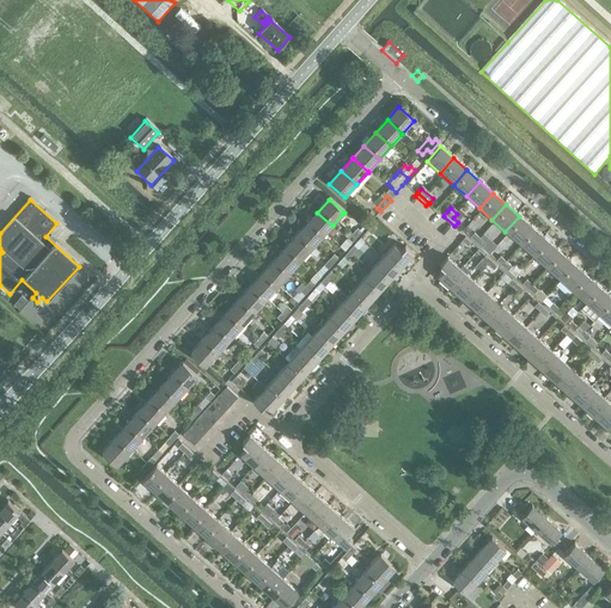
[(333,226),(317,213),(305,226),(321,239),(333,226)]
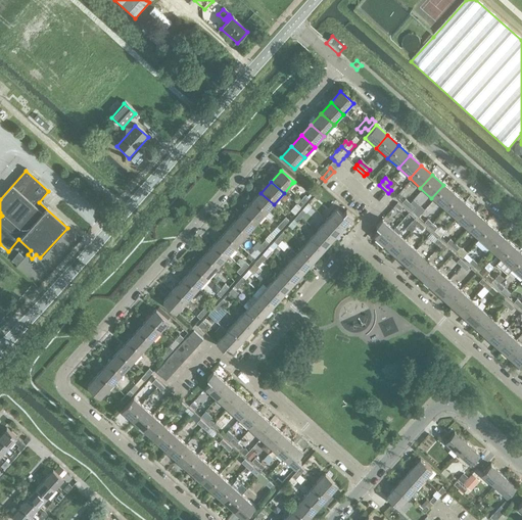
[(454,195),(443,185),(431,198),(442,207),(454,195)]
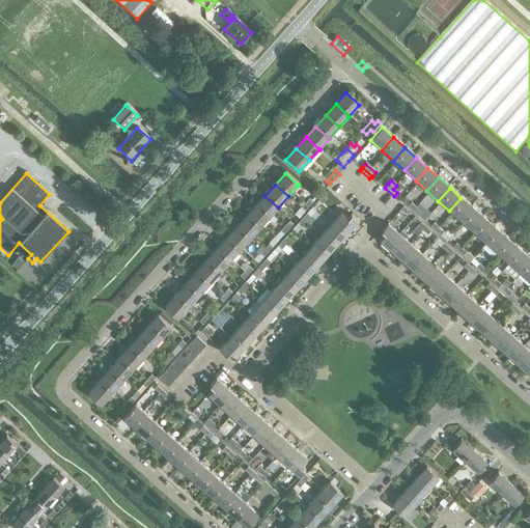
[(278,207),(265,196),(255,206),(268,219),(274,224),(277,220),(271,215),(278,207)]
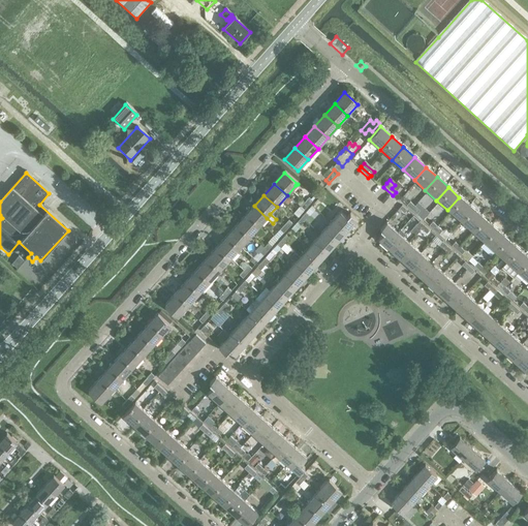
[(470,207),(459,197),(447,210),(459,220),(470,207)]
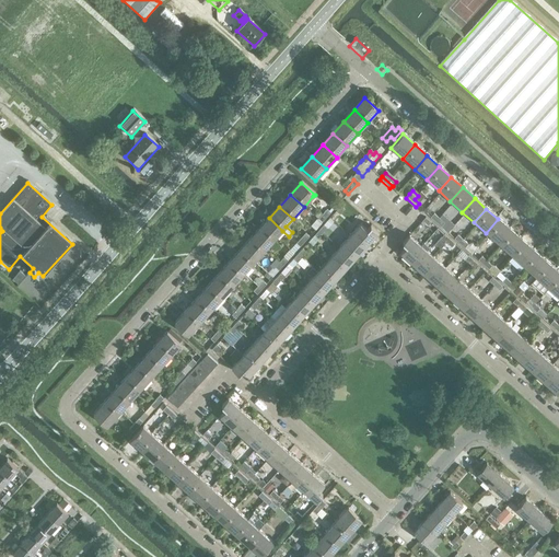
[(322,224),(321,224),(330,215),(326,211),(317,221),(316,220),(310,228),(315,232),(322,224)]
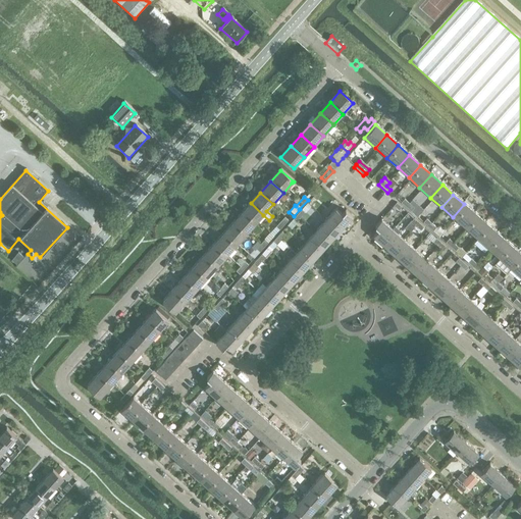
[(414,209),(409,205),(404,201),(401,204),(407,210),(410,213),(414,209)]
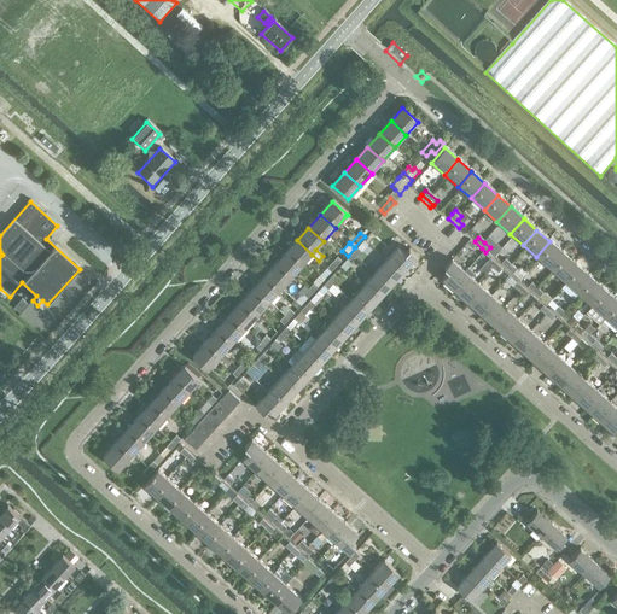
[(312,255),(297,240),(285,253),(301,268),(312,255)]
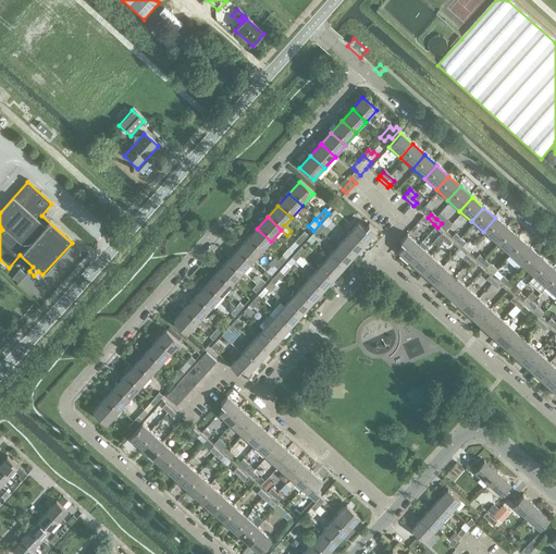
[(507,229),(495,218),(483,232),(495,243),(507,229)]
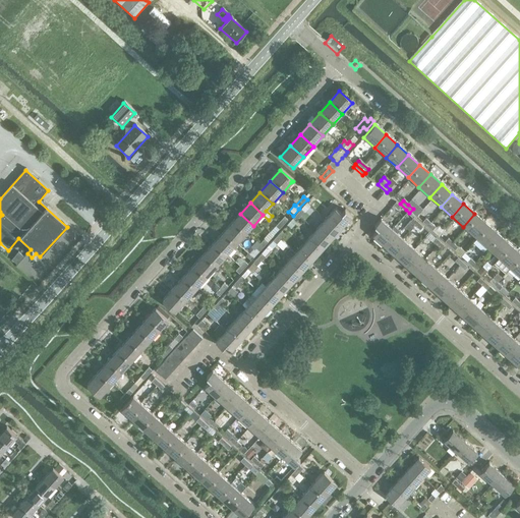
[(305,205),(292,221),(286,227),(290,230),(296,224),(295,224),(303,214),(304,214),(309,208),(305,205)]
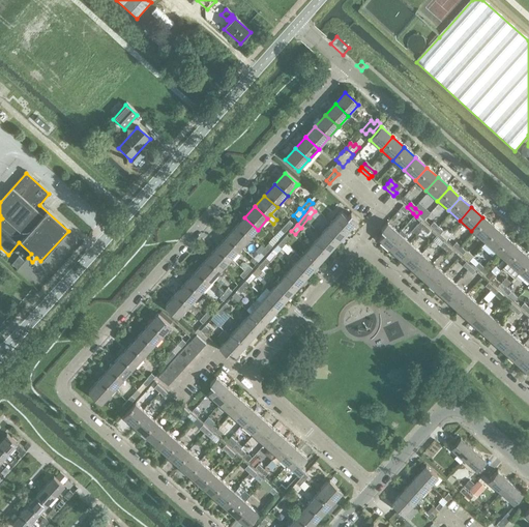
[(341,213),(330,225),(344,237),(357,222),(350,215),(347,218),(341,213)]
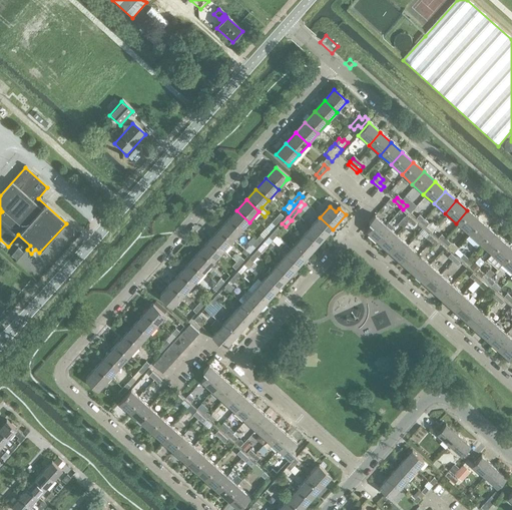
[(249,222),(236,210),(226,221),(239,232),(249,222)]
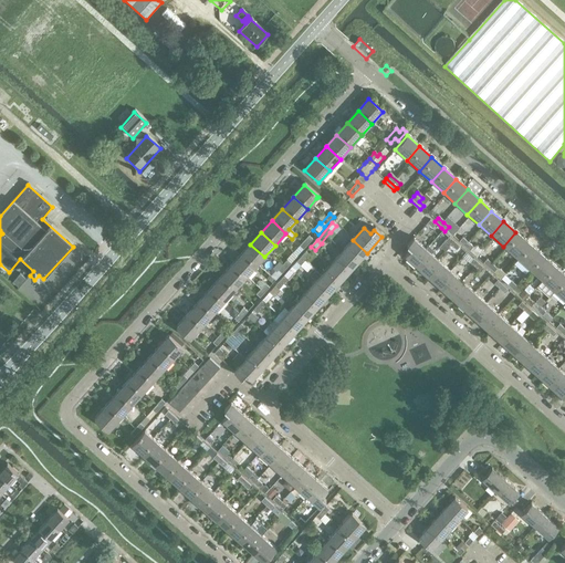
[(527,243),(515,232),(503,247),(515,257),(527,243)]
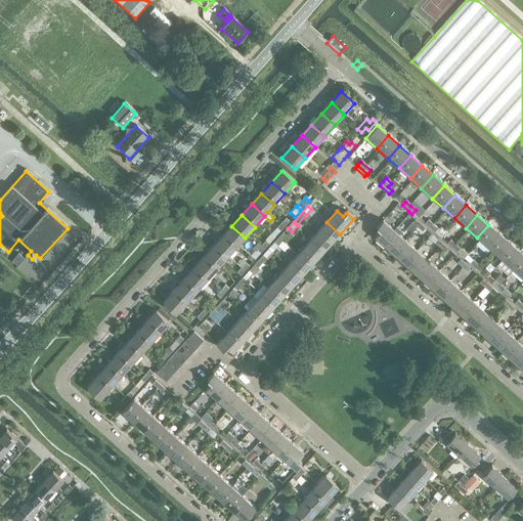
[(270,235),(274,239),(289,223),(285,219),(276,229),(270,235)]
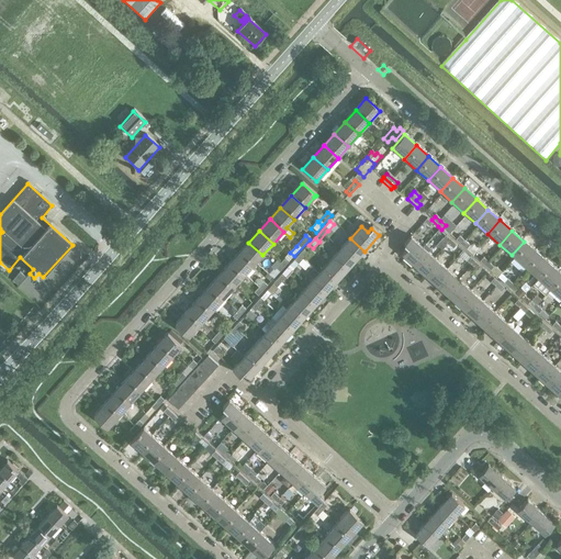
[(456,247),(445,237),(441,241),(446,245),(441,249),(448,255),(456,247)]
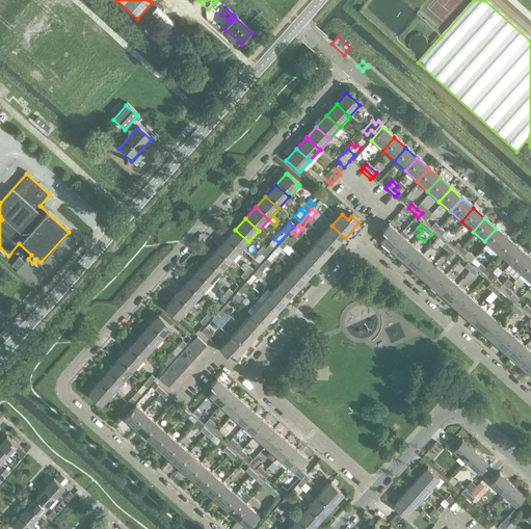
[(332,226),(322,237),(335,248),(345,238),(332,226)]
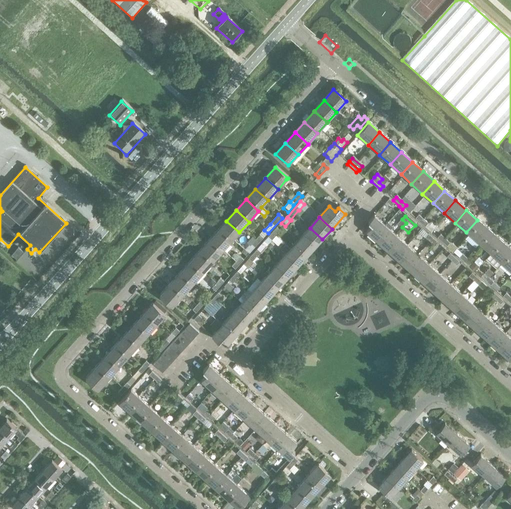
[(366,233),(377,242),(388,230),(373,217),(367,223),(371,227),(366,233)]
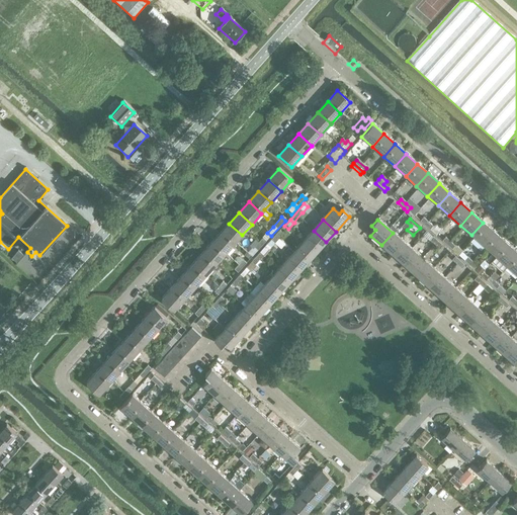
[(483,223),(471,235),(483,245),(494,232),(483,223)]
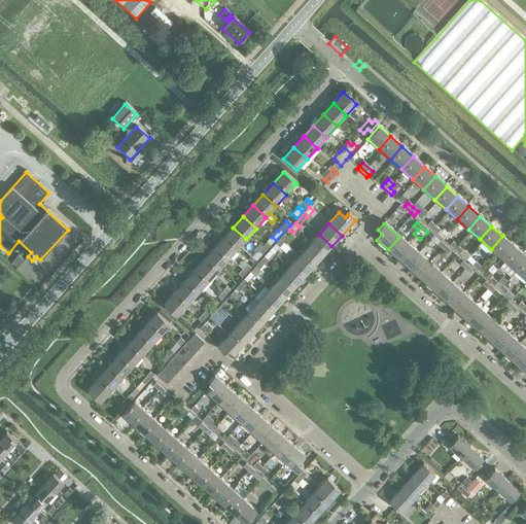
[(246,239),(233,228),(223,239),(236,250),(246,239)]
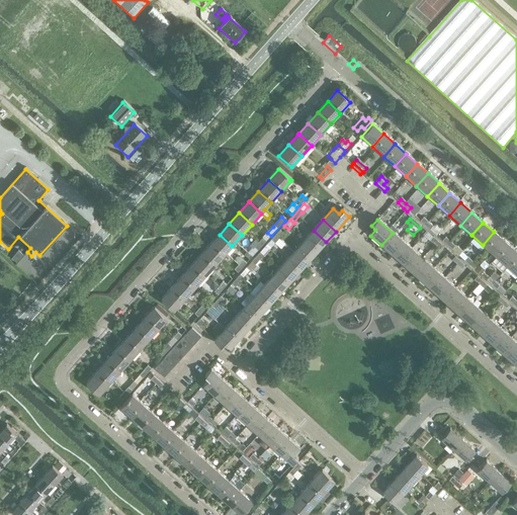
[(428,224),(425,227),(435,237),(439,233),(428,224)]
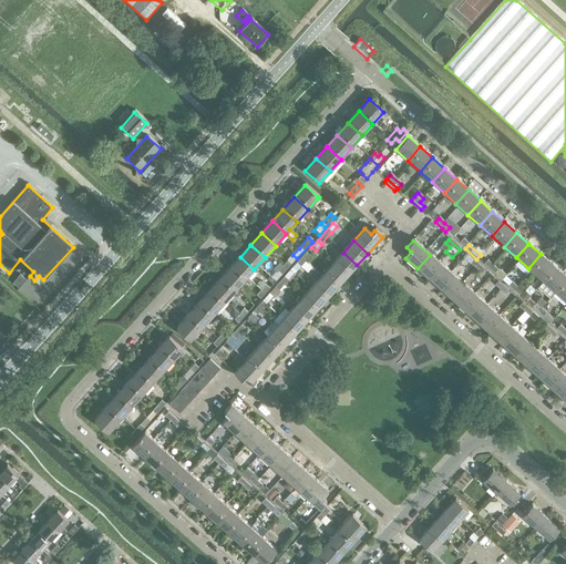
[(343,253),(332,264),(347,277),(357,265),(343,253)]
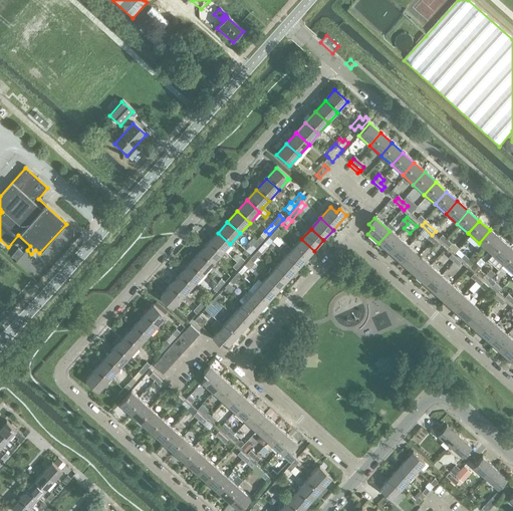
[(277,230),(268,240),(271,243),(280,233),(277,230)]
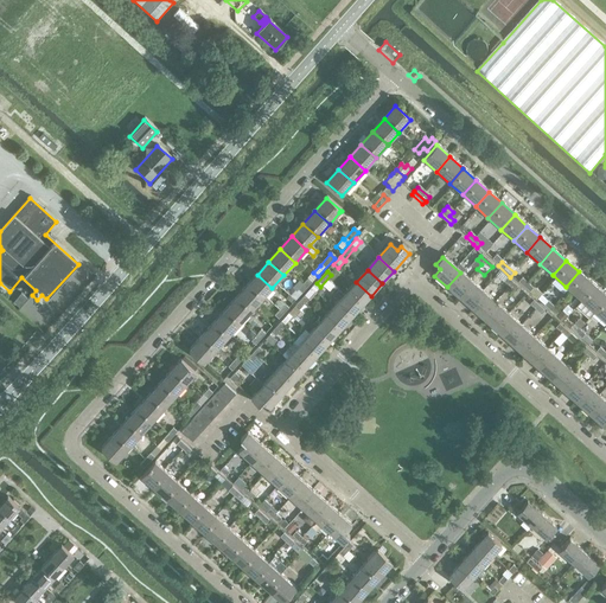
[(579,271),(566,287),(578,299),(592,283),(579,271)]
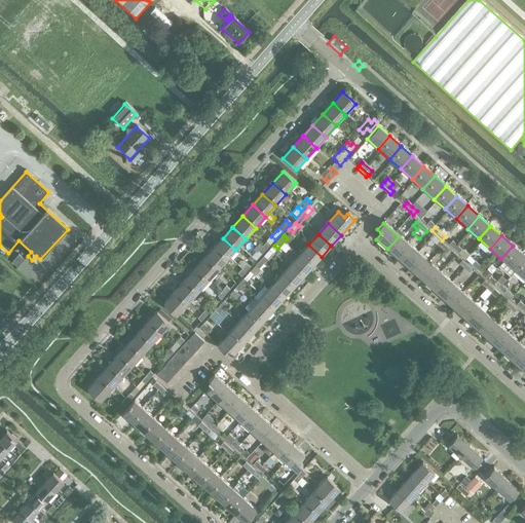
[(399,236),(387,249),(398,259),(409,246),(399,236)]
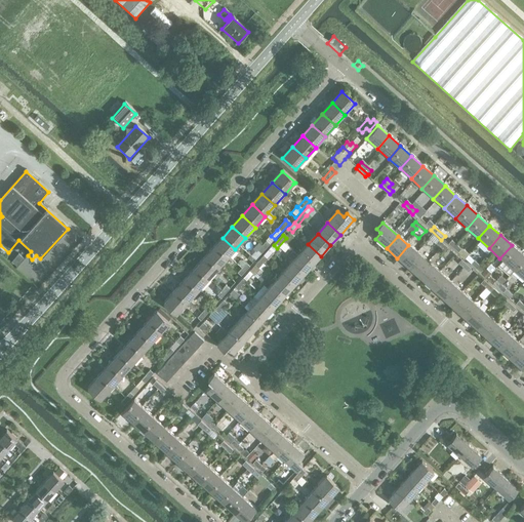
[(451,237),(445,243),(464,261),(468,255),(459,248),(458,249),(456,246),(457,244),(456,243),(454,241),(454,240),(451,237)]
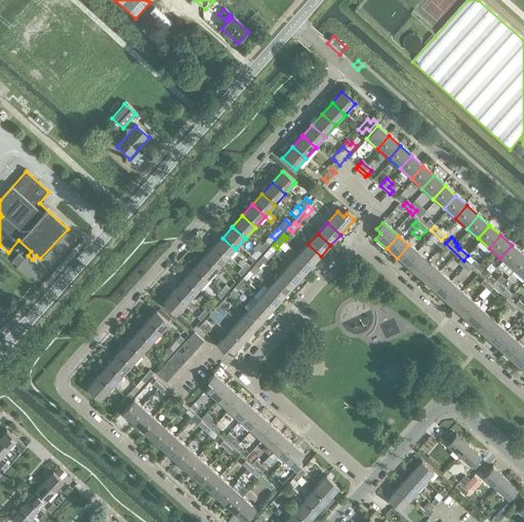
[(235,249),(223,238),(212,249),(226,261),(235,249)]
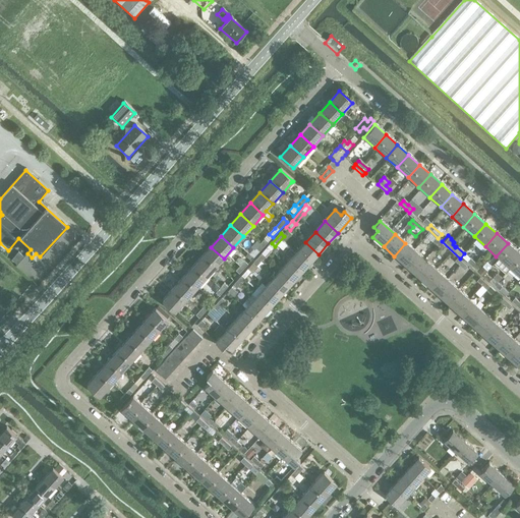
[(442,251),(445,248),(435,239),(431,243),(442,251)]
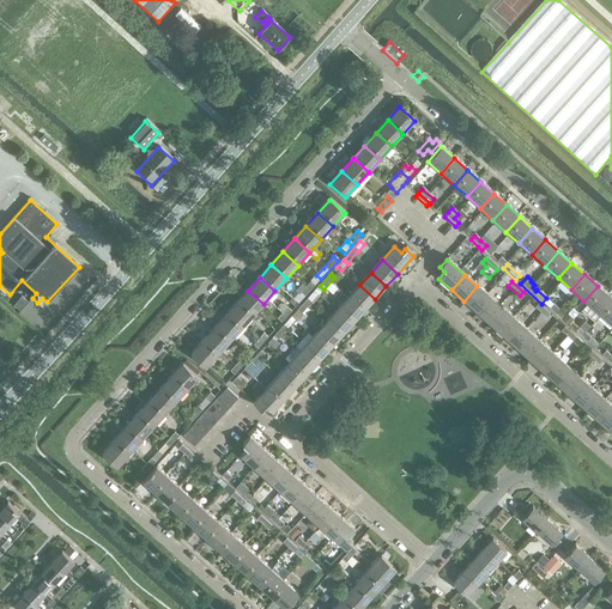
[(304,298),(314,286),(310,282),(300,294),(304,298)]
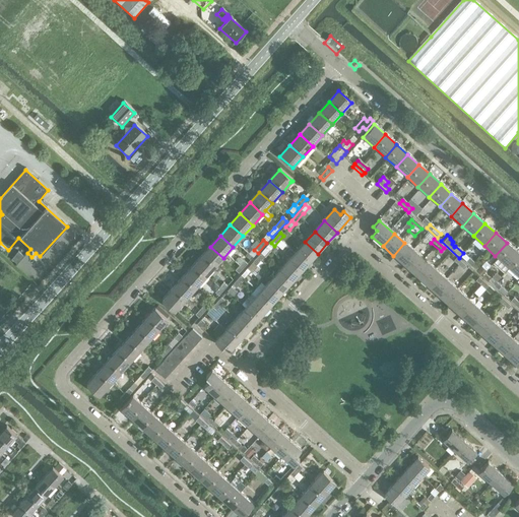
[(305,242),(296,253),(308,264),(318,254),(305,242)]
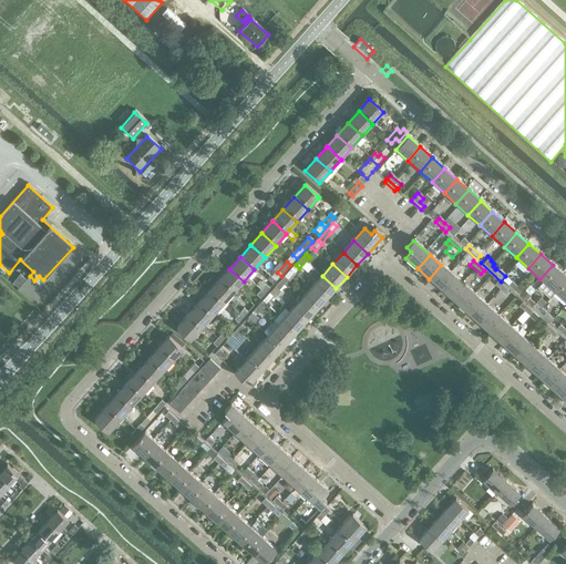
[(441,265),(429,279),(441,289),(453,276),(441,265)]
